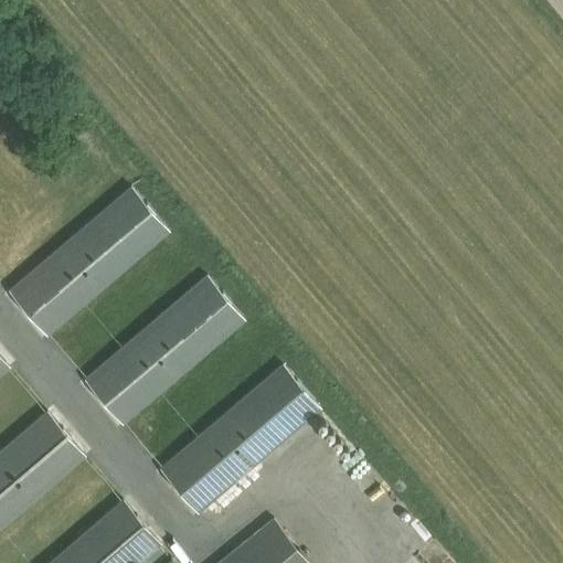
[(129,187),(7,291),(45,336),(167,232),(129,187)]
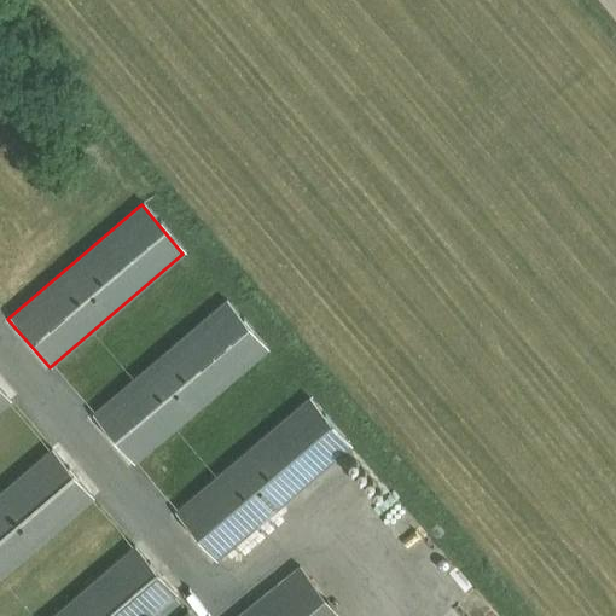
[(224,302),(91,416),(132,464),(266,350),(224,302)]
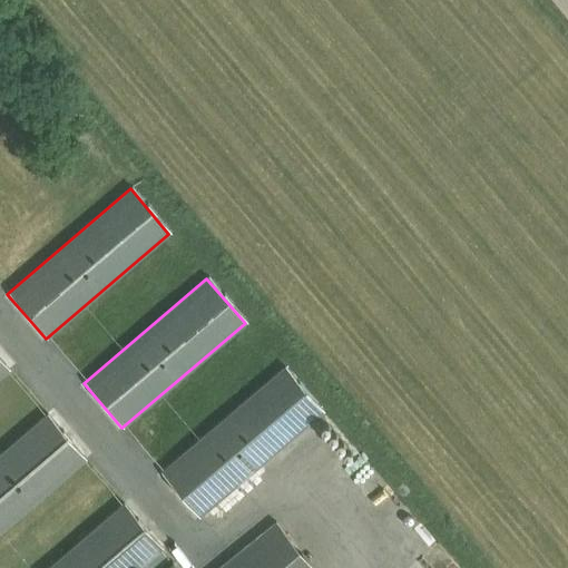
[(283,368),(160,472),(198,518),(321,413),(283,368)]
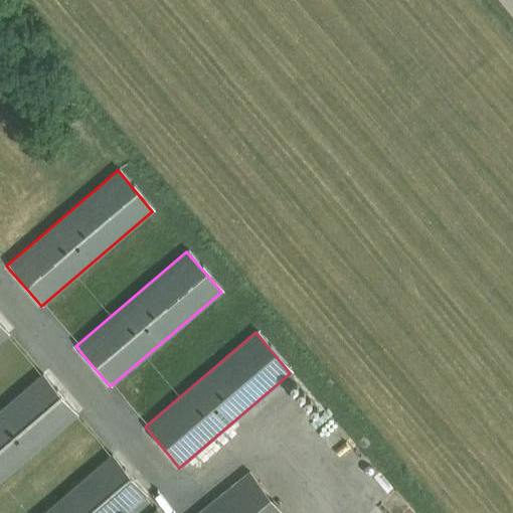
[(0,480),(75,415),(41,375),(0,409),(0,480)]
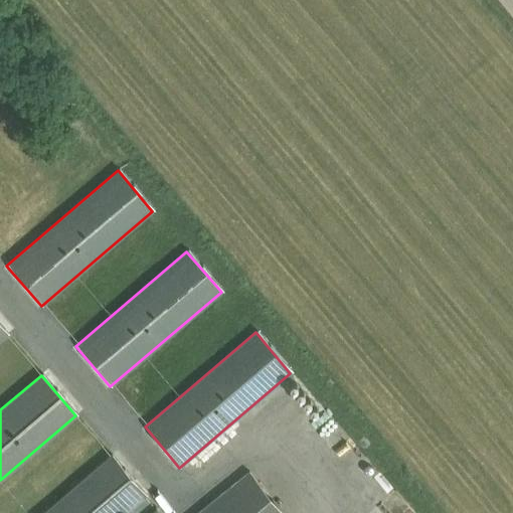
[(126,512),(145,497),(110,456),(43,512),(126,512)]
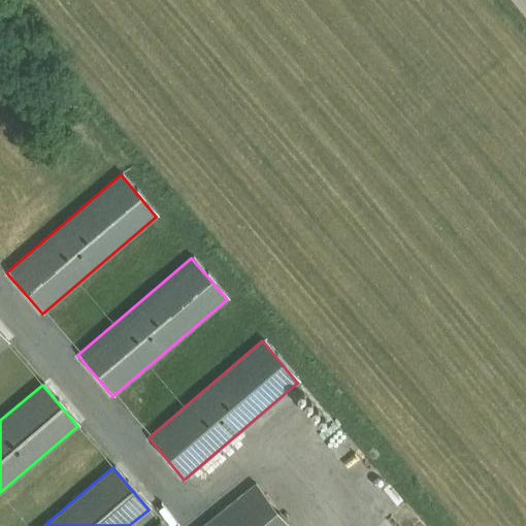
[(284,525),(286,524),(254,485),(202,525),(284,525)]
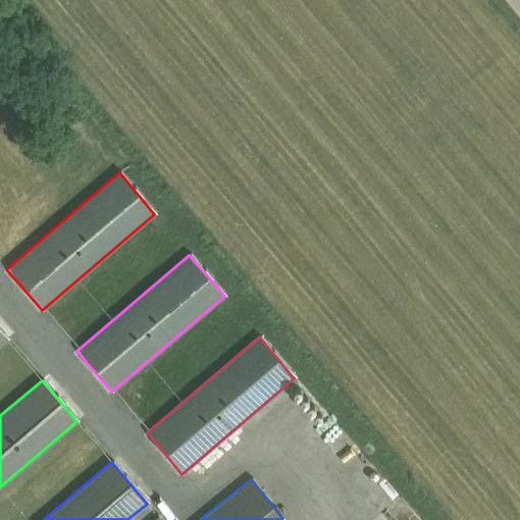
All buildings are outlined.
